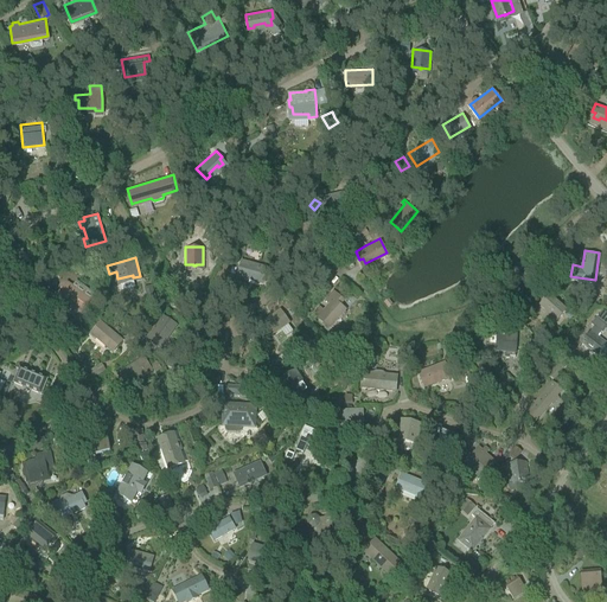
[(267,266),(242,258),(238,267),(242,268),(241,274),(247,275),(247,273),(257,275),(257,279),(263,280),(267,266)]
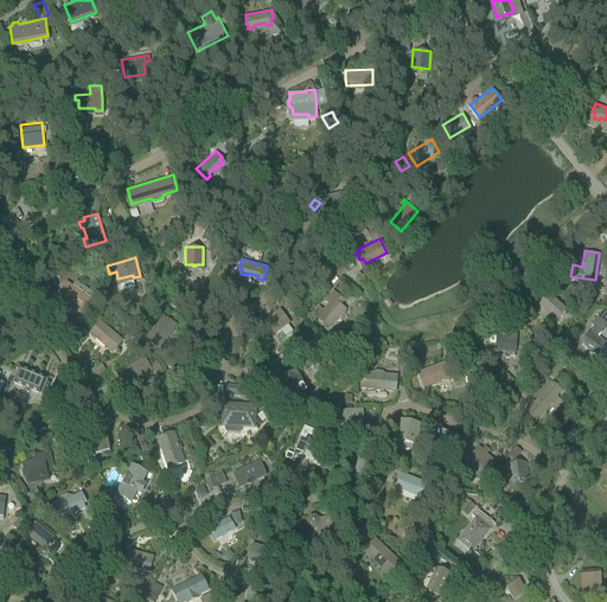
[(66,280),(65,281),(62,287),(64,289),(61,294),(65,298),(66,295),(76,302),(74,305),(81,309),(89,298),(66,280)]
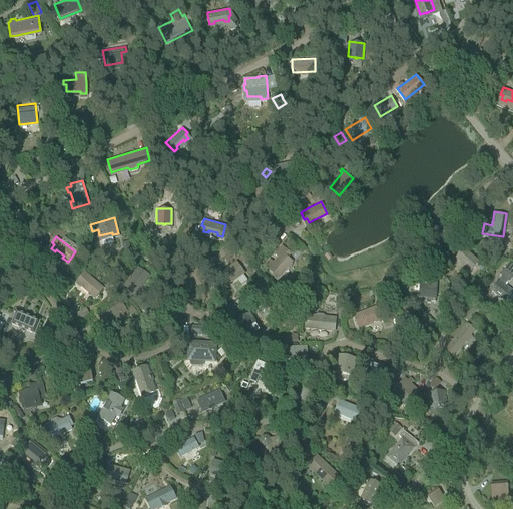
[(264,262),(269,266),(275,271),(278,268),(282,271),(292,260),(286,255),(290,250),(282,242),(275,249),(280,253),(275,260),(270,256),(264,262)]
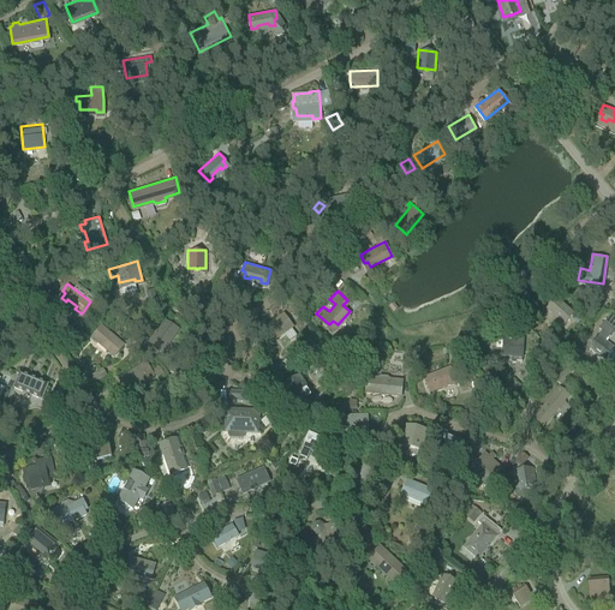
[(545,308),(553,314),(548,318),(559,328),(574,311),(557,295),(545,308)]
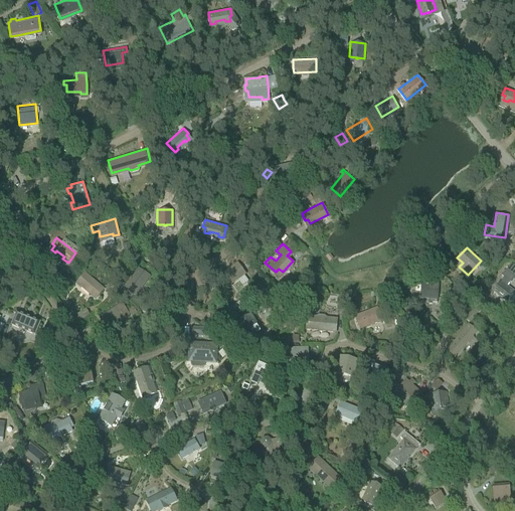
[(232,280),(237,277),(241,283),(247,279),(243,273),(244,272),(237,262),(221,273),(225,279),(229,276),(232,280)]
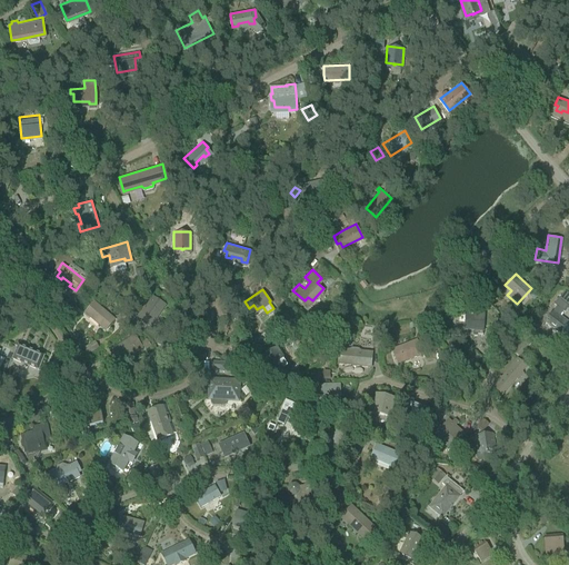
[(158,301),(160,299),(153,295),(139,315),(150,323),(153,318),(151,317),(157,308),(159,309),(162,305),(158,301)]
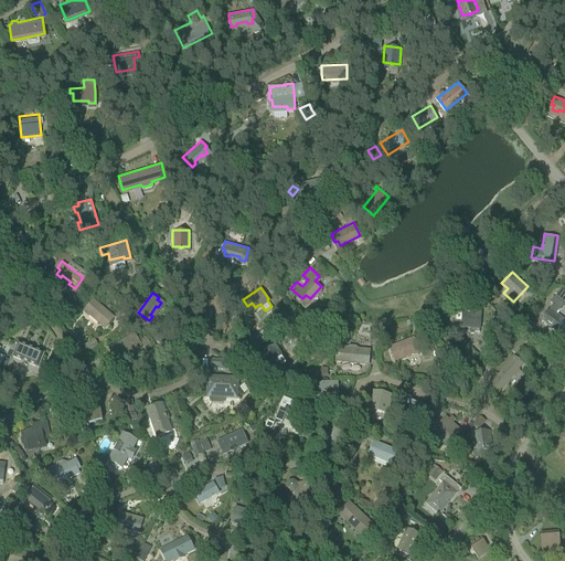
[(541,317),(550,323),(551,320),(558,326),(564,318),(556,311),(560,306),(561,307),(564,302),(564,300),(555,294),(550,299),(553,302),(541,317)]
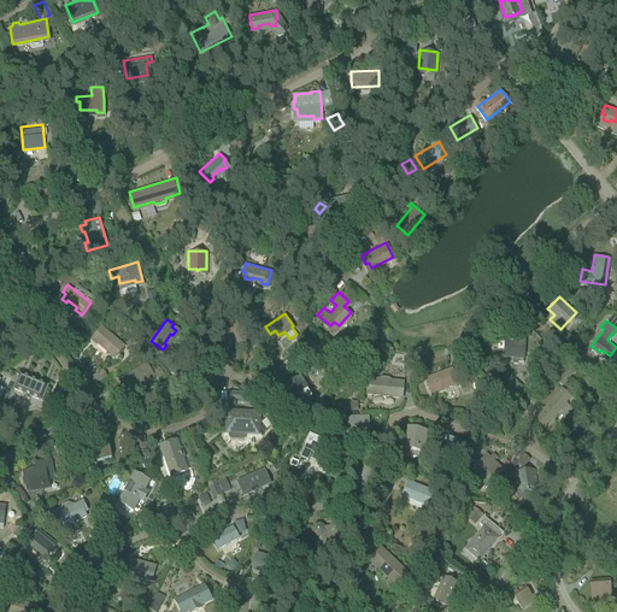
[(103,324),(100,327),(92,336),(98,341),(100,339),(109,346),(107,348),(111,353),(116,348),(118,351),(124,343),(103,324)]
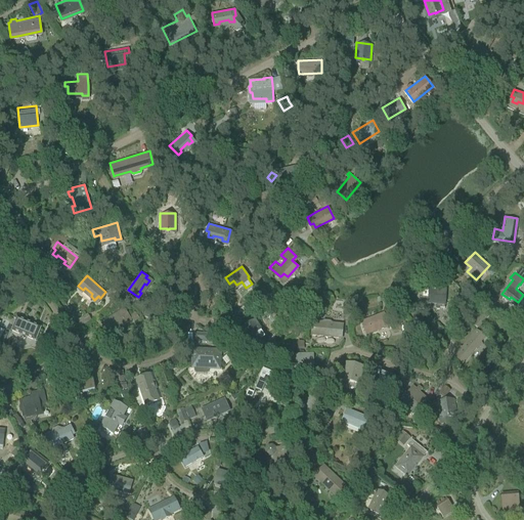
[(433,287),(432,300),(436,300),(436,304),(444,305),(446,284),(437,283),(437,287),(433,287)]
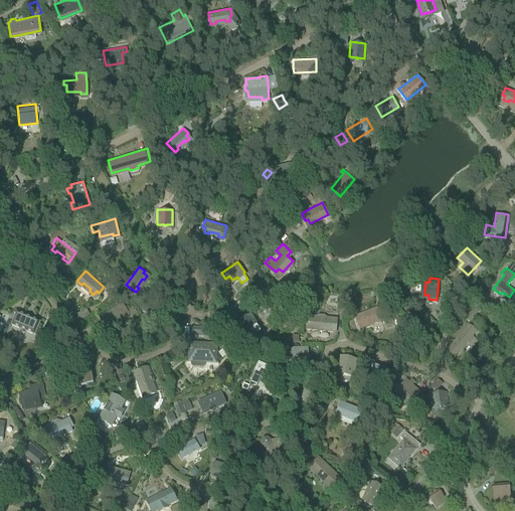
[(260,281),(254,285),(259,289),(264,286),(260,281)]
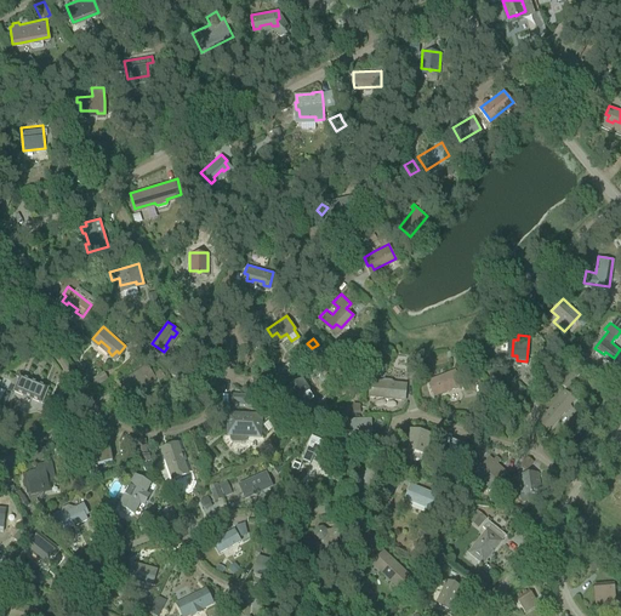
[(541,354),(548,360),(554,353),(547,346),(541,354)]
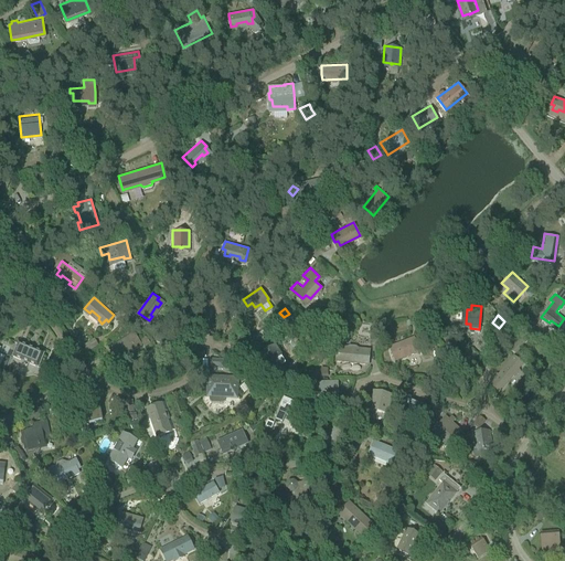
[(132,330),(113,345),(117,351),(119,350),(123,355),(127,351),(126,349),(135,343),(136,346),(140,342),(132,330)]
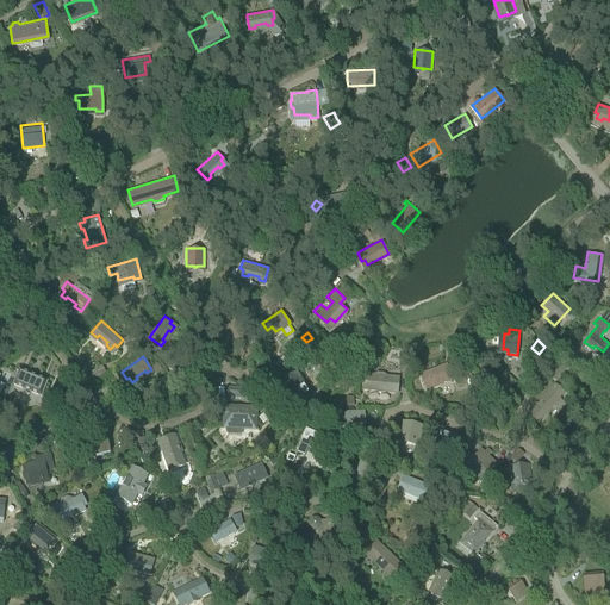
[(427,369),(422,372),(427,386),(452,376),(448,368),(446,369),(443,363),(437,366),(439,368),(428,373),(427,369)]
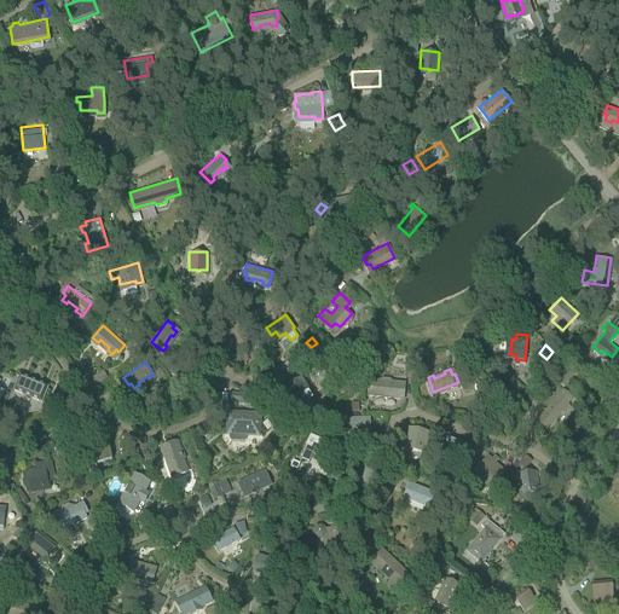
[(574,376),(571,372),(567,370),(559,380),(562,383),(566,386),(574,376)]
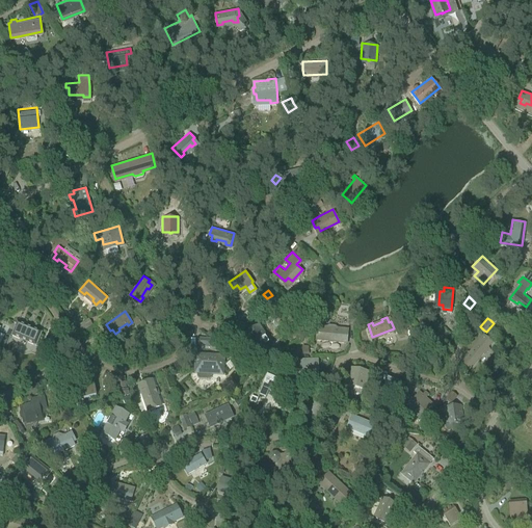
[(18,320),(12,333),(19,336),(20,333),(29,337),(28,339),(33,341),(35,337),(37,338),(41,331),(18,320)]
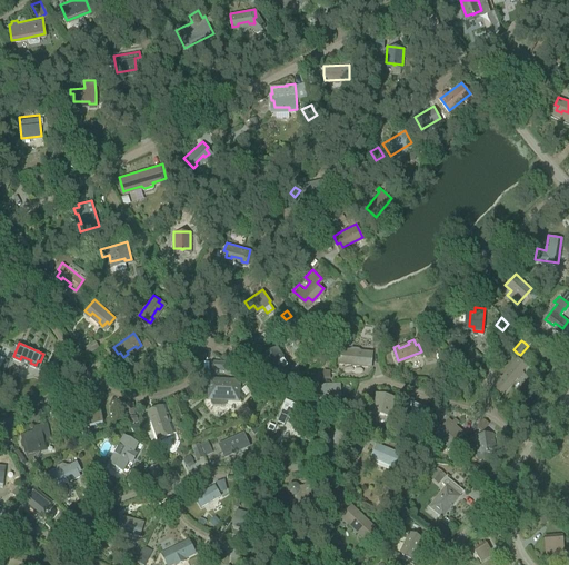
[(261,354),(279,384),(296,373),(278,344),(261,354)]
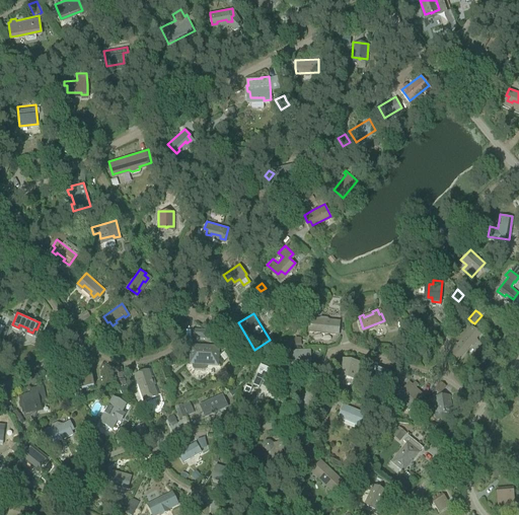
[(308,316),(307,328),(339,332),(340,319),(308,316)]
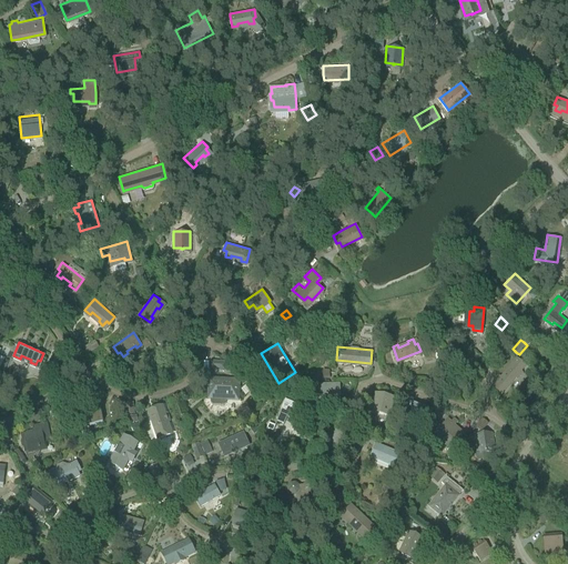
[(524,363),(516,356),(494,384),(501,391),(524,363)]
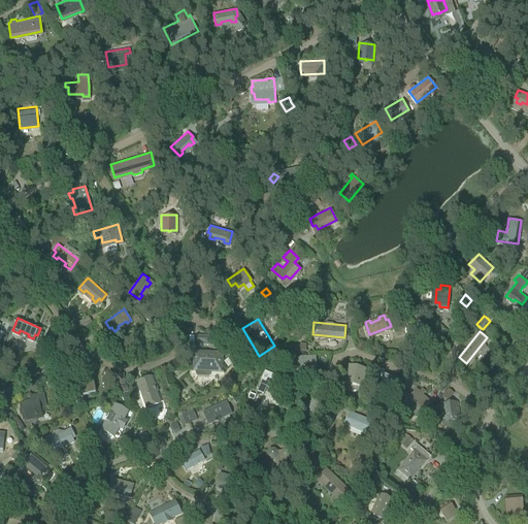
[(277,352),(281,357),(290,352),(287,347),(277,352)]
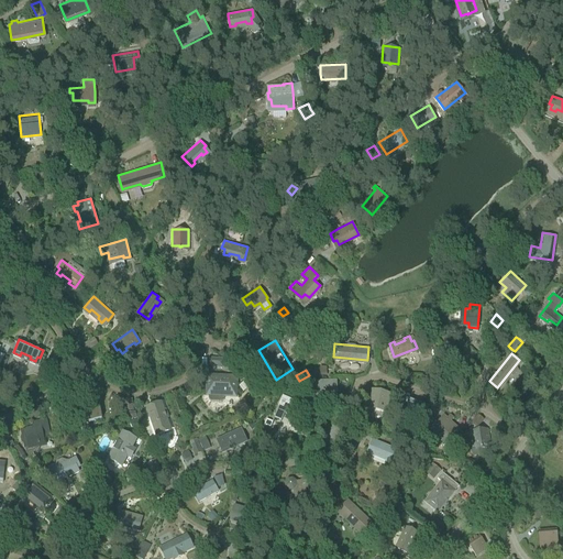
[(209,395),(211,397),(221,398),(223,396),(224,392),(235,392),(235,375),(208,374),(207,391),(209,391),(209,395)]
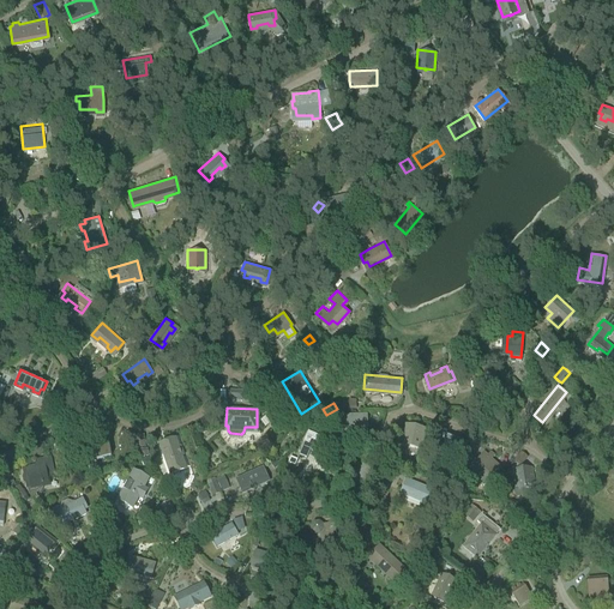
[(342,412),(343,429),(367,429),(366,411),(342,412)]
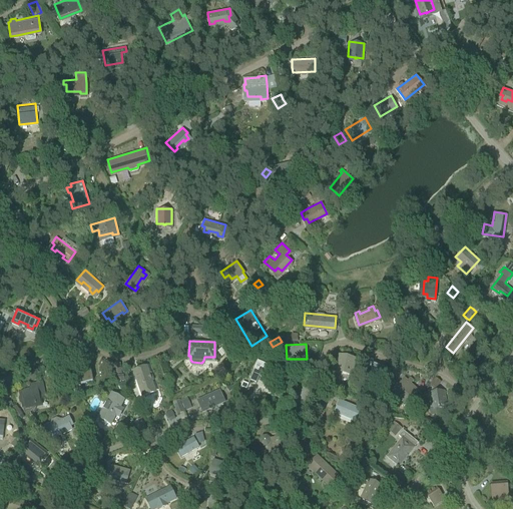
[(339,353),(336,369),(351,373),(355,357),(339,353)]
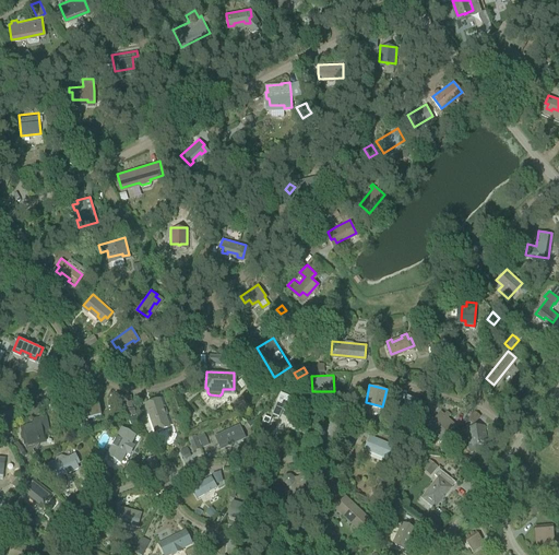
[(281,390),(276,401),(273,411),(280,413),(284,403),(297,409),(301,399),(281,390)]
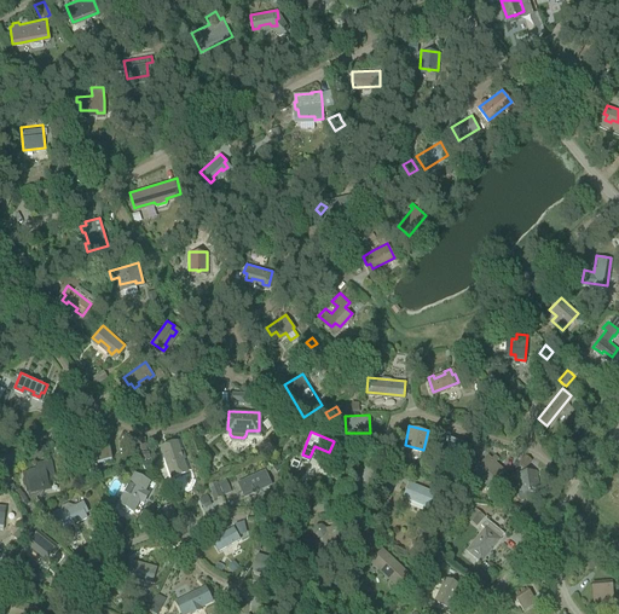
[(445,461),(460,467),(473,444),(450,435),(445,461)]
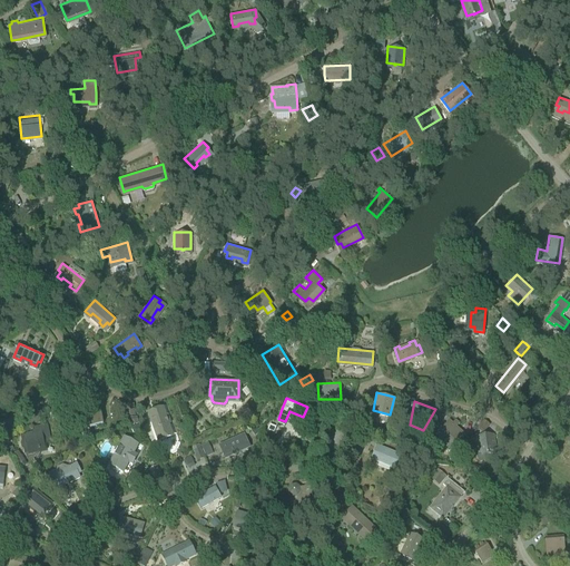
[(163,406),(149,410),(158,438),(173,432),(168,420),(169,419),(167,412),(165,413),(163,406)]
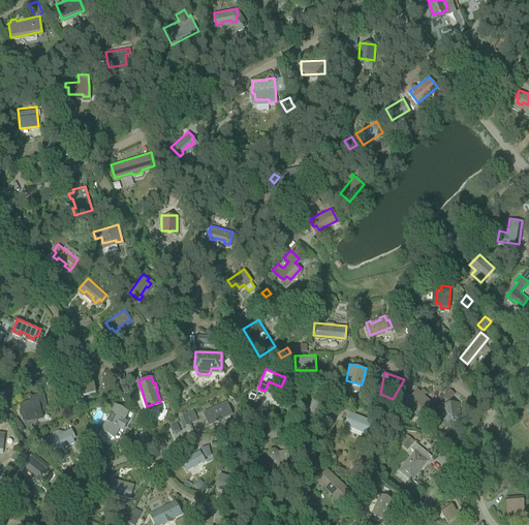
[(84,394),(95,391),(92,379),(81,382),(84,394)]
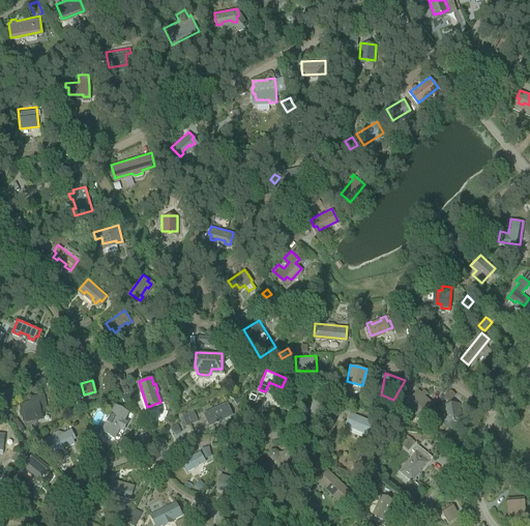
[(343,391),(346,385),(337,380),(334,386),(343,391)]
